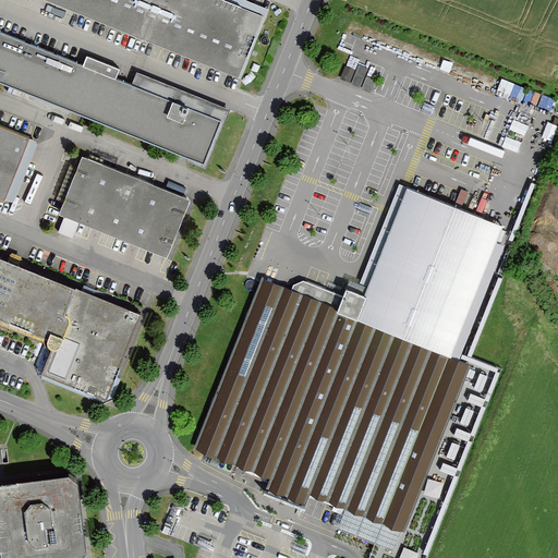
[(222,0),(43,0),(67,10),(74,12),(80,15),(87,17),(93,20),(99,23),(107,25),(112,28),(118,31),(124,33),(131,35),(136,37),(141,39),(147,43),(155,45),(162,48),(171,51),(178,55),(183,57),(185,58),(193,61),(198,62),(205,65),(211,68),(216,70),(221,72),(228,74),(234,77),(239,79),(264,16),(222,0)]
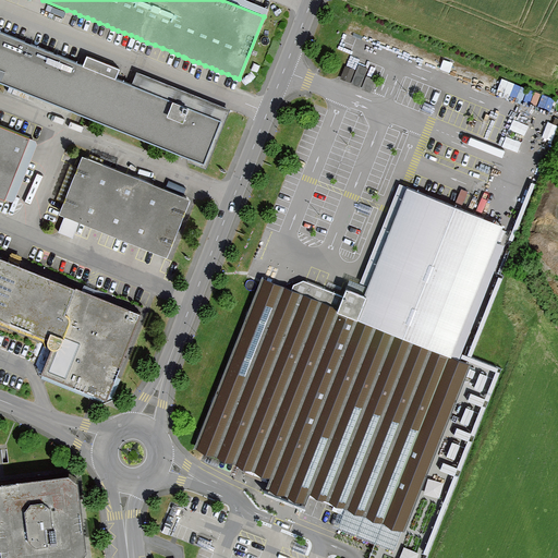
[(0,81),(0,82),(7,84),(73,111),(79,113),(83,116),(176,153),(183,156),(190,158),(189,160),(206,167),(230,110),(230,108),(136,71),(131,84),(116,77),(119,67),(87,53),(83,64),(74,60),(68,58),(60,55),(53,52),(47,49),(39,47),(32,44),(23,39),(15,37),(9,34),(2,32),(0,29),(0,81)]
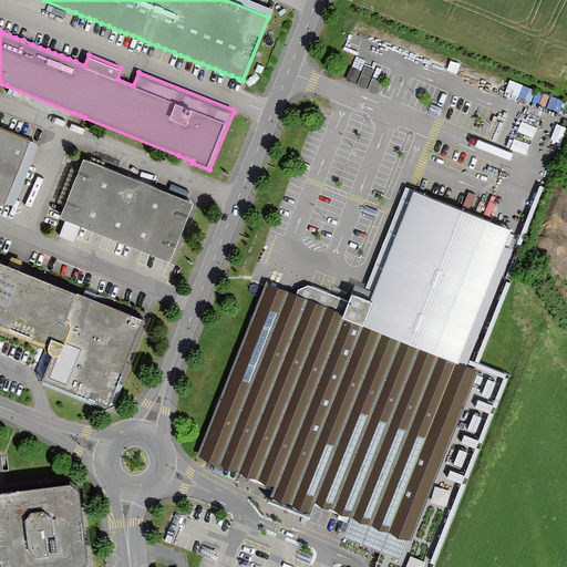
[(369,85),(374,65),(364,63),(363,68),(351,64),(347,79),(369,85)]
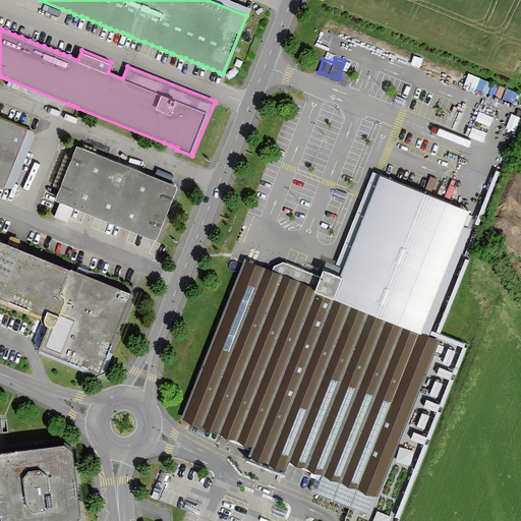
[(0,183),(5,186),(13,167),(15,160),(18,154),(20,148),(29,128),(23,126),(17,123),(11,121),(5,119),(0,116),(0,183)]
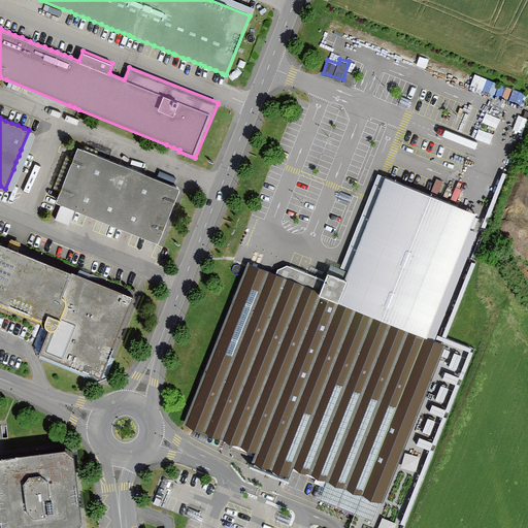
[(84,147),(78,146),(76,152),(56,201),(75,208),(146,237),(158,242),(180,188),(84,147)]
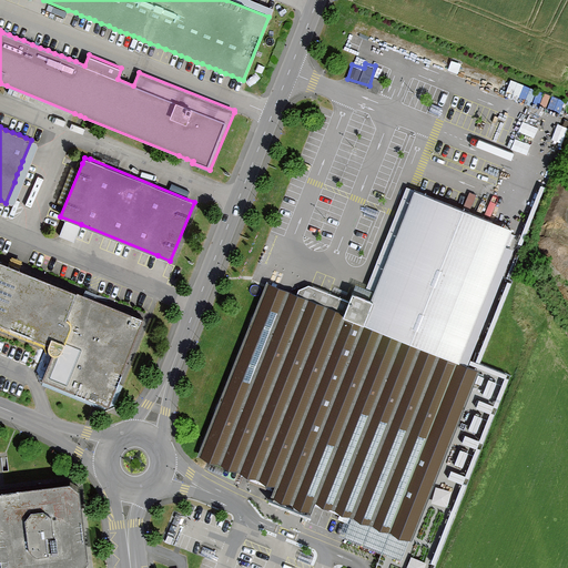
[(297,294),(266,282),(265,285),(198,455),(209,459),(353,518),(412,540),(479,369),(467,365),(469,357),(518,230),(414,190),(406,186),(395,213),(363,296),(353,293),(348,301),(330,293),(321,290),(312,286),(310,285),(300,290),(297,294)]
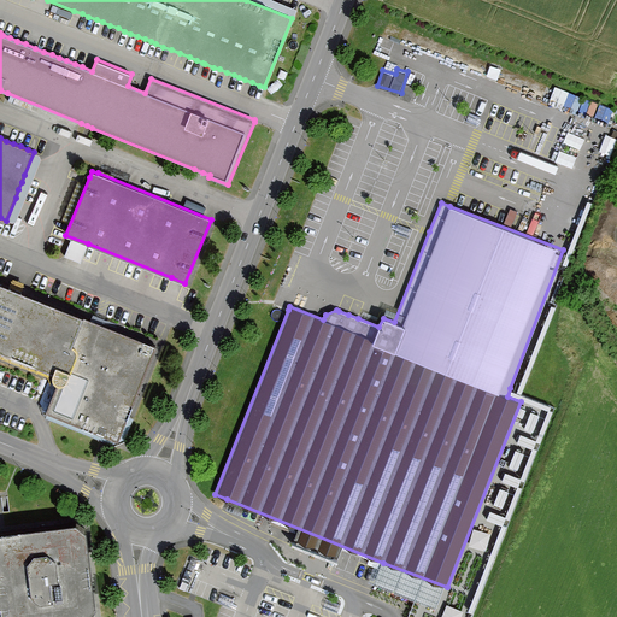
[(0,276),(0,347),(62,374),(47,411),(119,440),(160,342),(100,318),(0,276)]
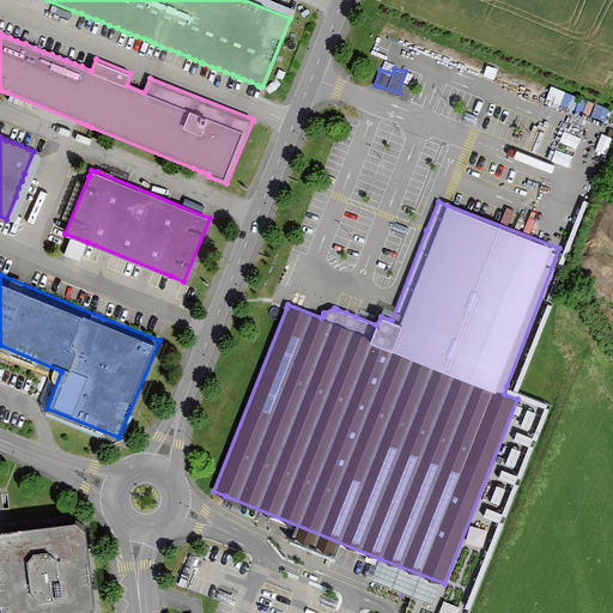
[(76,520),(0,528),(0,612),(87,612),(96,604),(86,527),(76,520)]
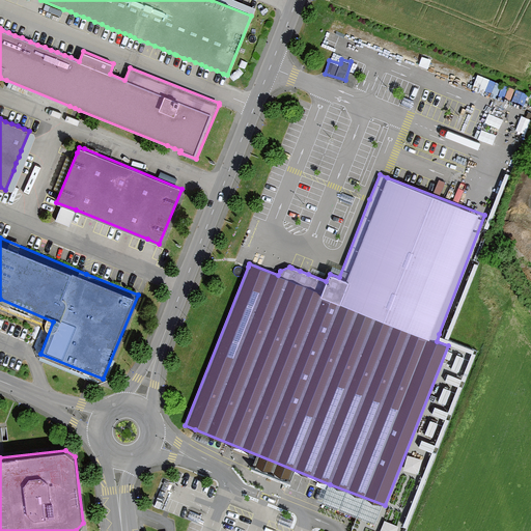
[(395,530),(399,524),(386,518),(380,530),(395,530)]
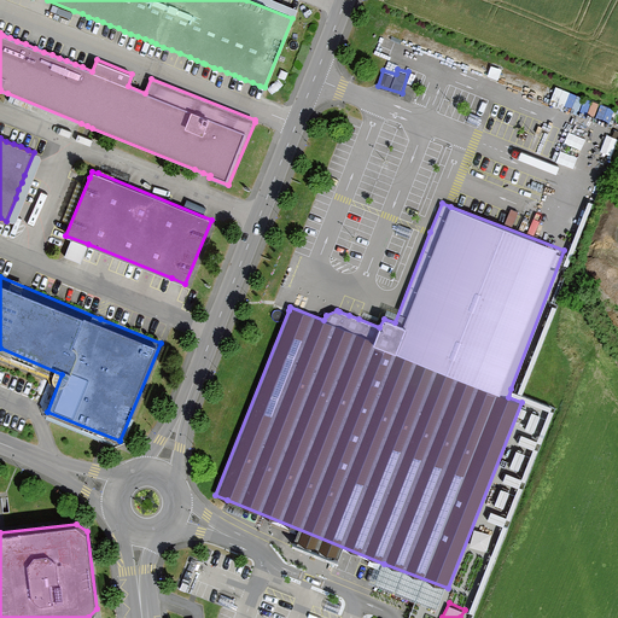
All buildings are outlined.
